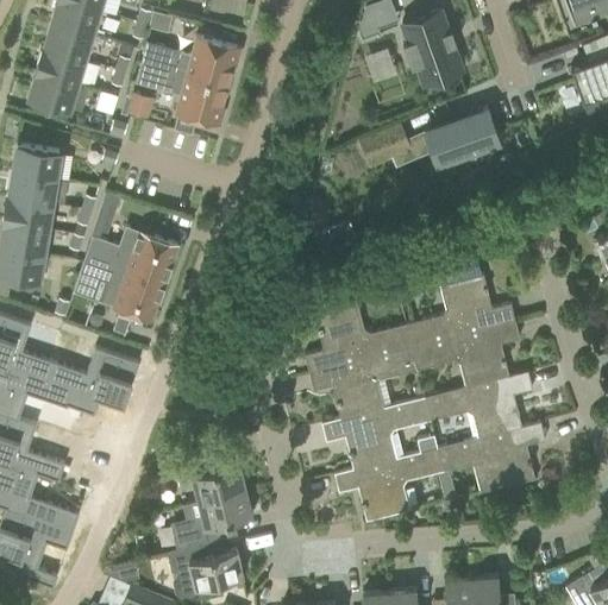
[(99,12),(58,0),(56,0),(58,1),(51,24),(92,37),(99,12)]
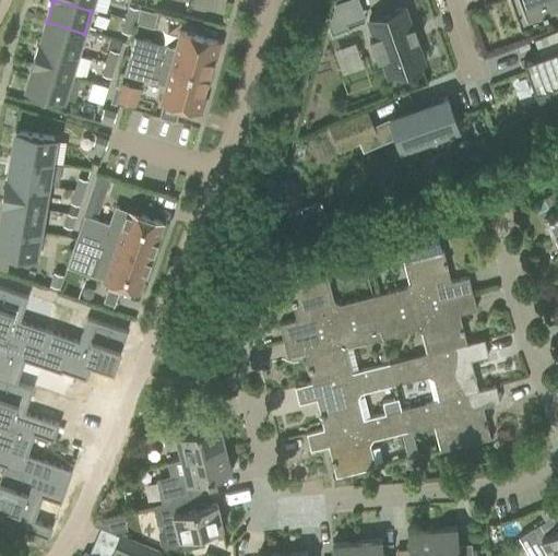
[(54,0),(91,11),(93,0),(54,0)]
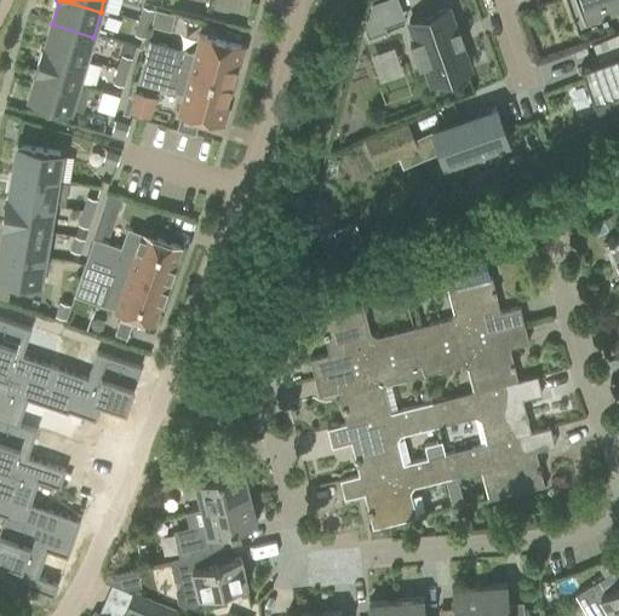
[(618,0),(575,0),(580,13),(599,6),(603,21),(607,18),(606,15),(618,10),(618,0)]
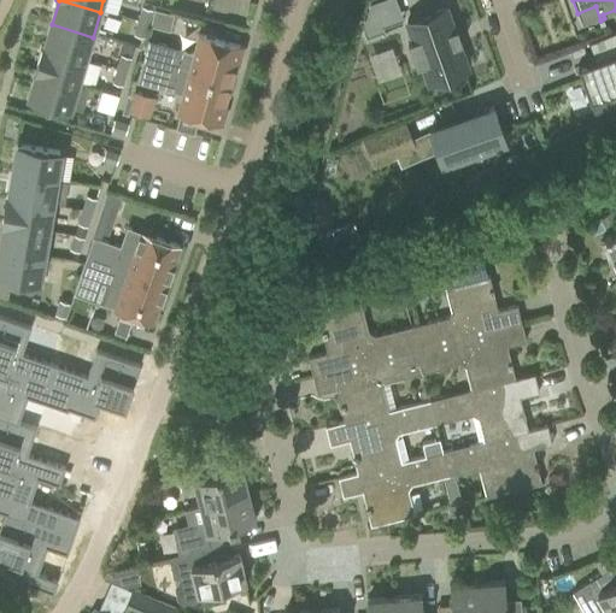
[(139,24),(148,27),(152,13),(142,10),(139,24)]
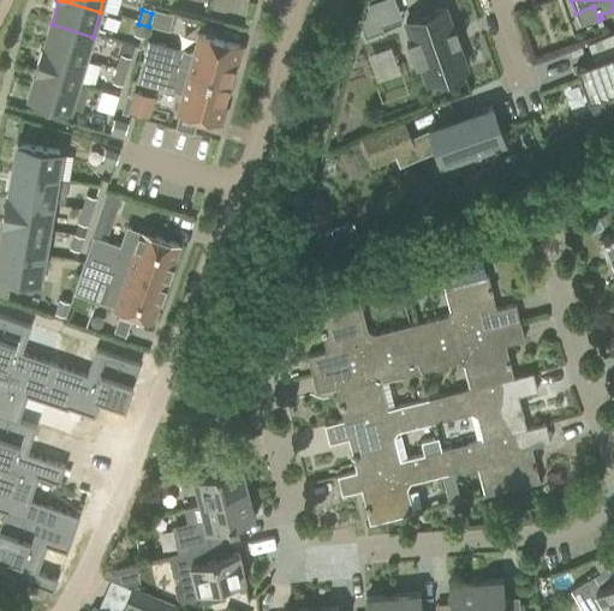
[(150,28),(150,29),(170,34),(174,17),(154,11),(150,28)]
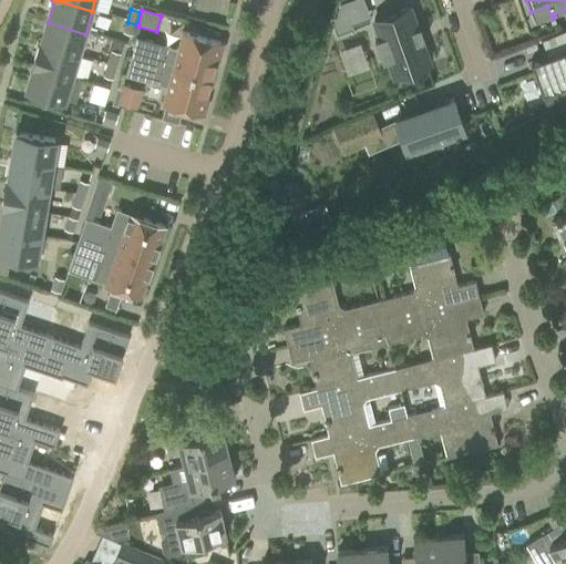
[(410,10),(374,23),(381,40),(374,42),(376,43),(378,43),(384,63),(382,64),(383,65),(389,63),(394,80),(430,68),(422,43),(425,42),(425,41),(422,42),(419,31),(421,30),(421,29),(417,30),(410,10)]
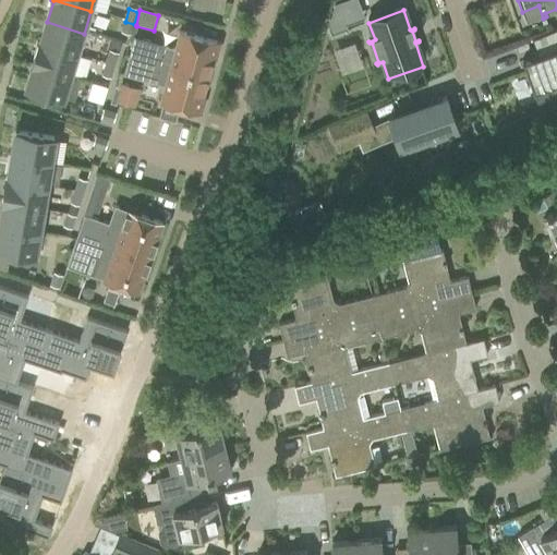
[(331,19),(328,28),(331,37),(348,32),(347,27),(342,15),(331,19)]
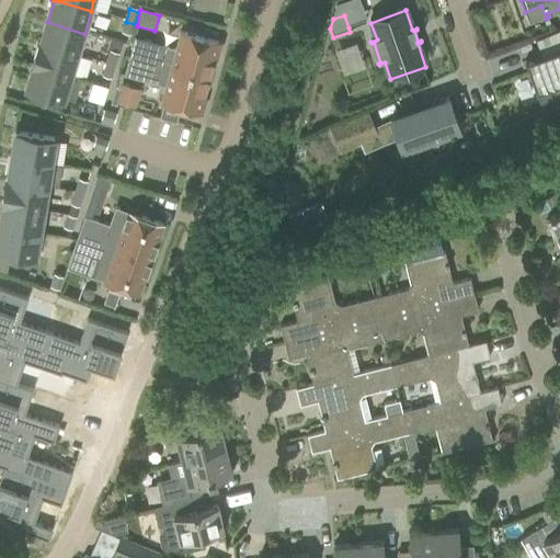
[(40,44),(38,45),(77,56),(84,34),(47,22),(41,44),(40,44)]
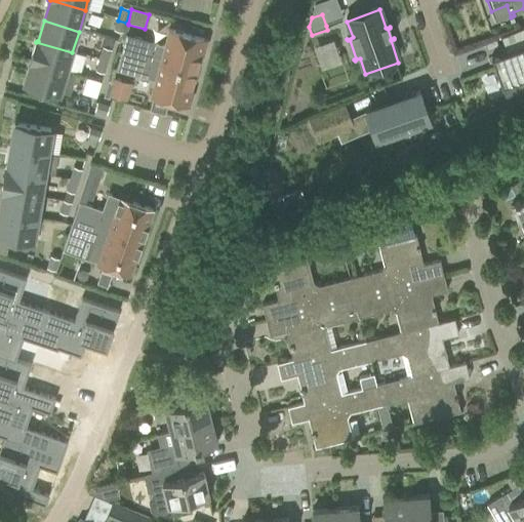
[(122,35),(126,23),(118,21),(114,32),(122,35)]
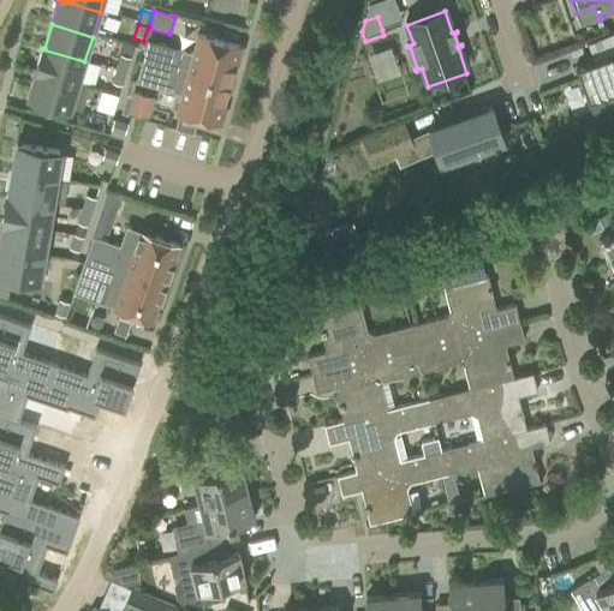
[(600,61),(577,70),(582,84),(590,107),(598,103),(598,105),(613,99),(613,34),(594,43),(600,61)]
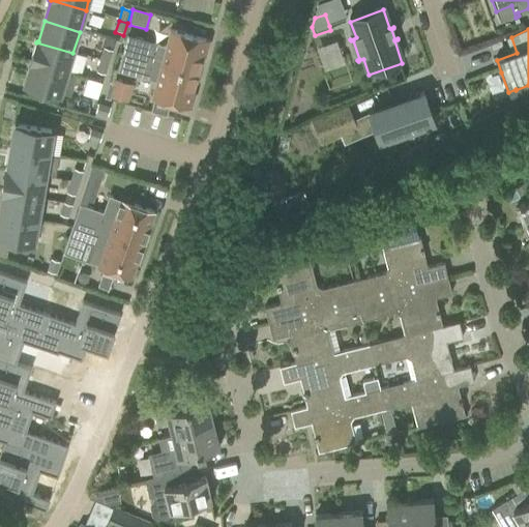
[(127,38),(123,56),(197,76),(206,42),(171,33),(167,50),(127,38)]
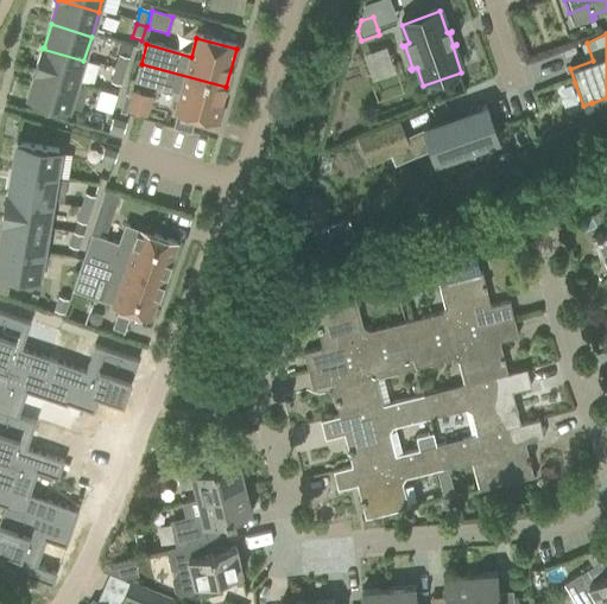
[(132,49),(120,45),(118,56),(120,57),(130,59),(132,49)]
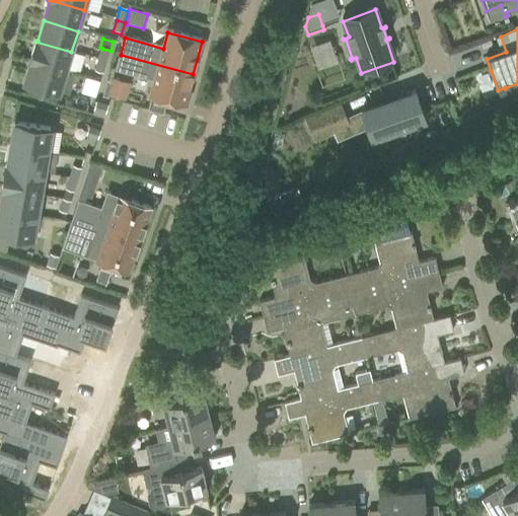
[(35,42),(29,62),(65,73),(71,52),(35,42)]
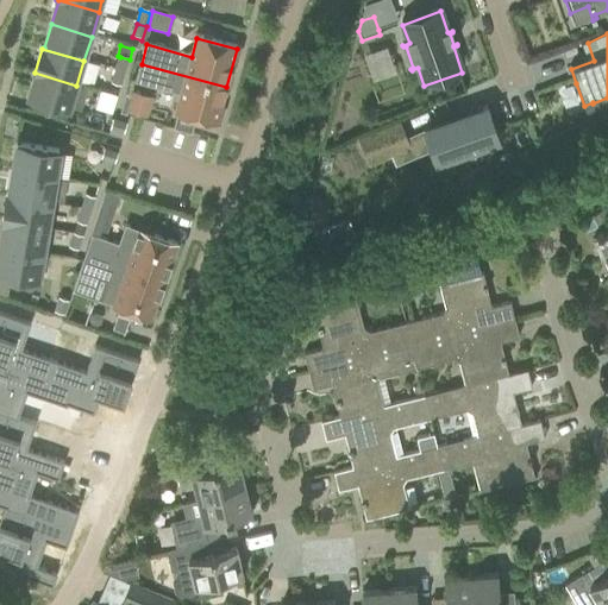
[(116,70),(125,74),(130,60),(120,57),(116,70)]
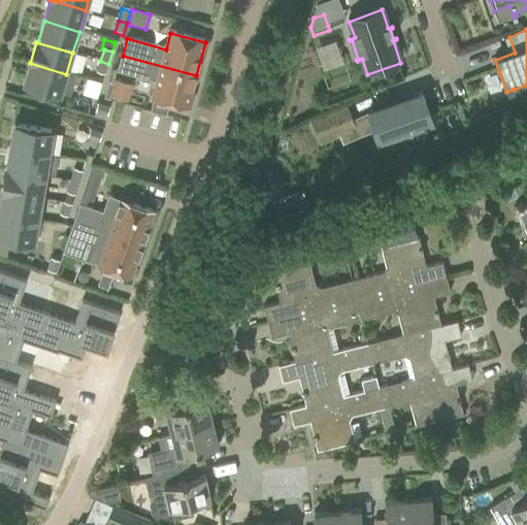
[(123,56),(118,71),(120,72),(157,83),(153,99),(187,108),(196,75),(123,56)]
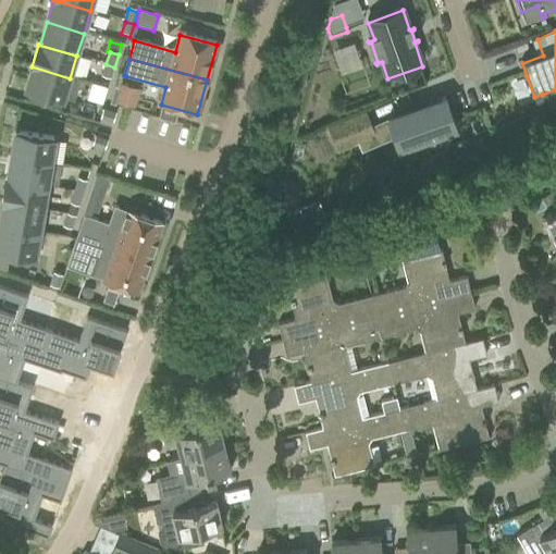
[(111,79),(114,68),(106,64),(102,77),(111,79)]
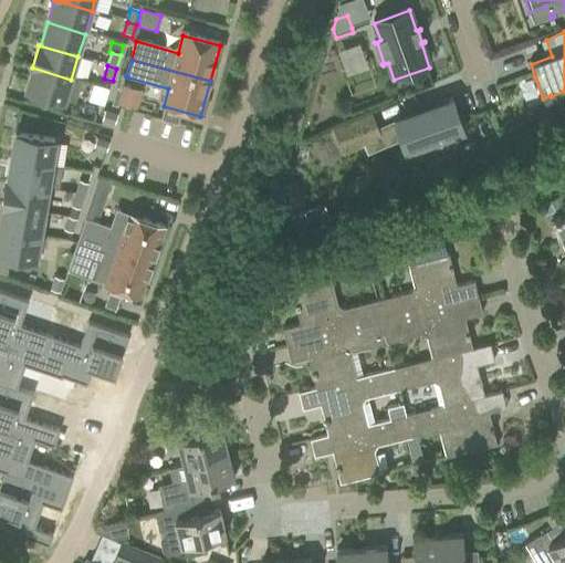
[(71,80),(32,68),(32,69),(33,70),(27,93),(64,104),(71,80)]
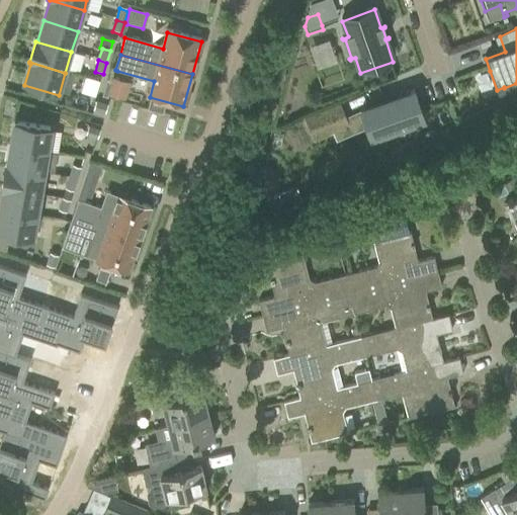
[(116,98),(120,83),(112,80),(108,96),(116,98)]
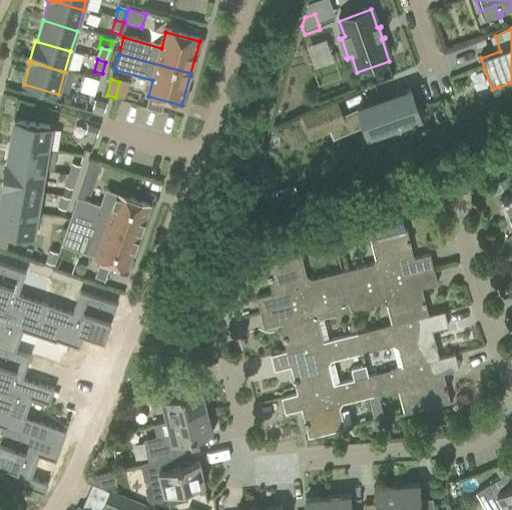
[(411,92),(358,110),(368,139),(421,121),(411,92)]
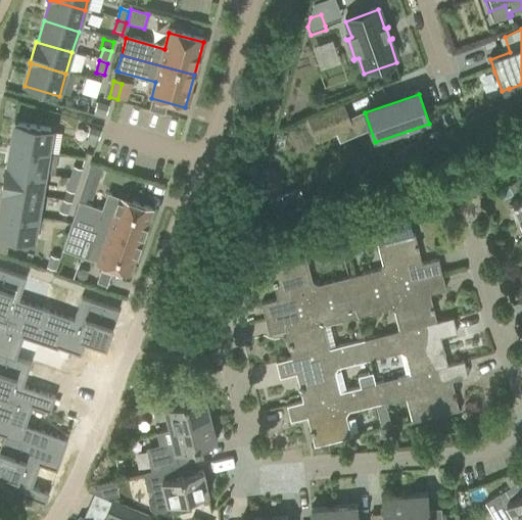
[(152,113),(179,117),(180,106),(154,102),(152,113)]
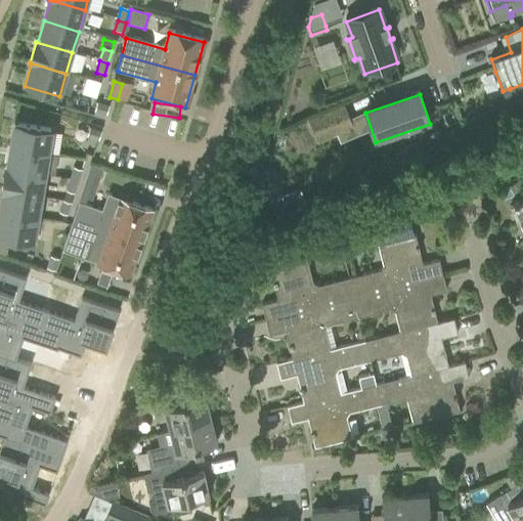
[(95,113),(97,114),(106,116),(110,109),(97,104),(95,113)]
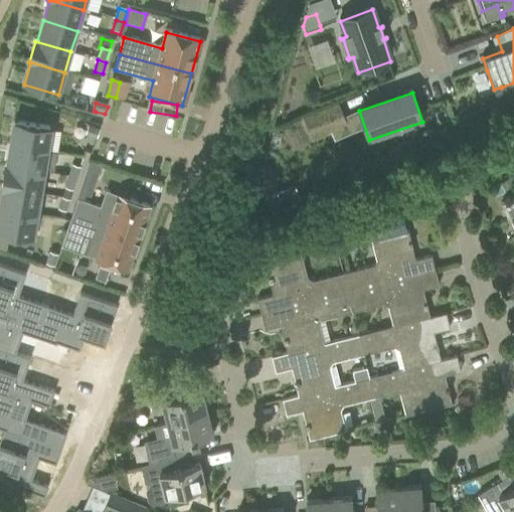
[(338,105),(305,119),(314,140),(325,136),(347,126),(344,118),(338,105)]
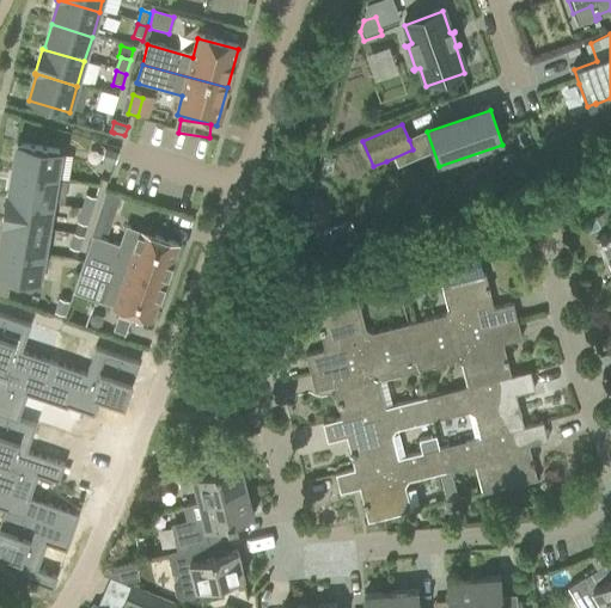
[(18,147),(13,173),(55,180),(60,154),(18,147)]
